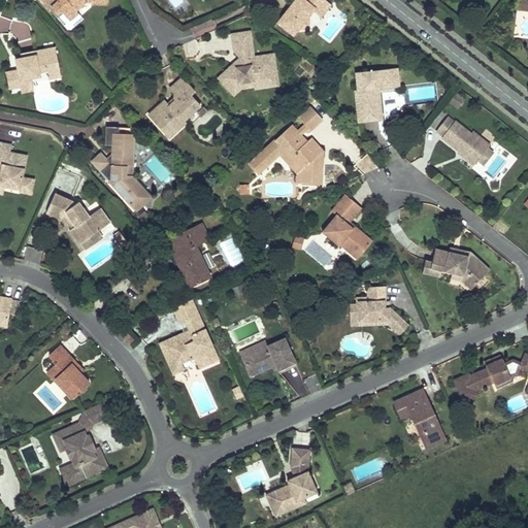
[(41,0),(56,15),(61,11),(67,18),(69,20),(77,12),(76,10),(86,1),(91,2),(98,2),(98,0),(41,0)]
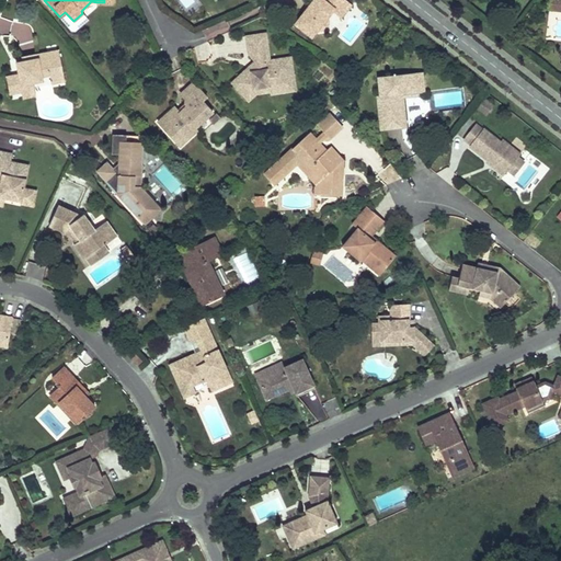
[(312,0),(308,6),(310,8),(306,12),(304,11),(294,24),(311,38),(318,31),(324,30),(329,24),(329,18),(333,11),(342,0),(312,0)]
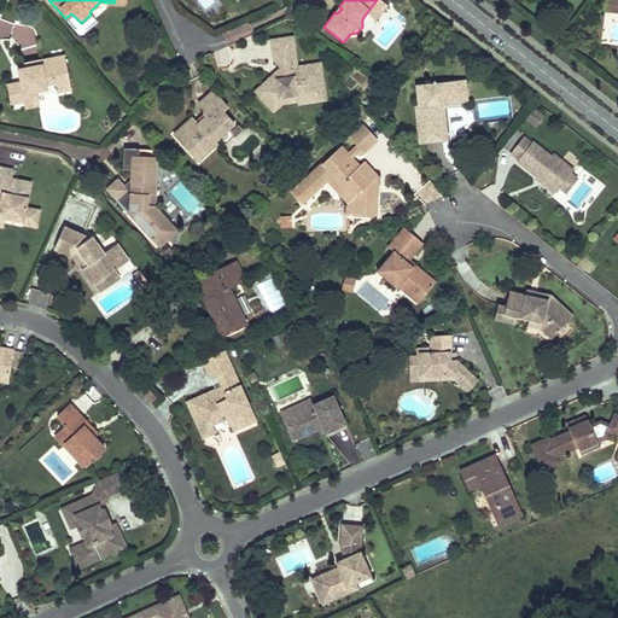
[(383,0),(377,0),(367,12),(377,19),(389,5),(383,0)]
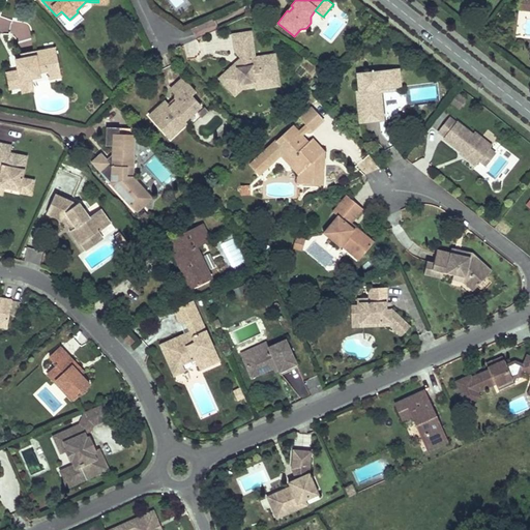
[(77,10),(78,12),(81,16),(90,7),(91,2),(86,1),(77,10)]
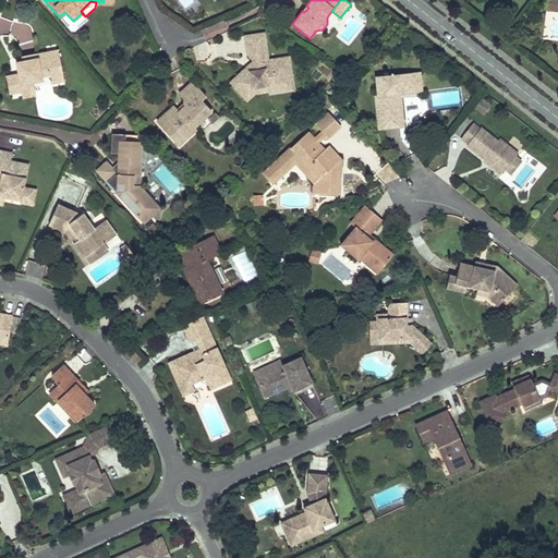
[(64,12),(59,16),(65,24),(71,19),(64,12)]
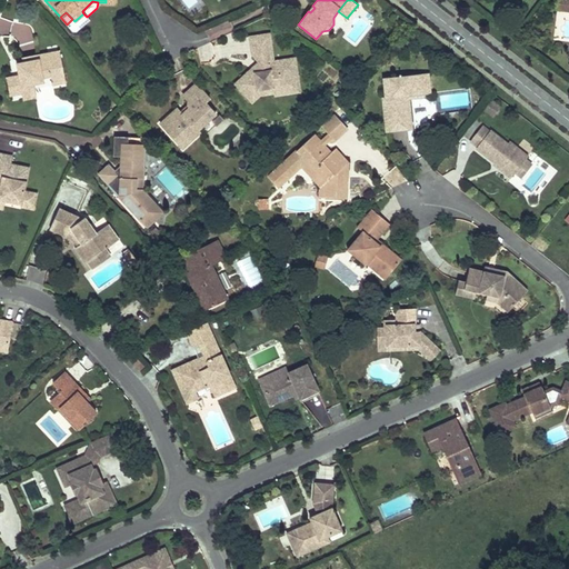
[(249,68),(233,83),(247,99),(256,91),(271,85),(272,87),(298,82),(296,66),(285,68),(283,57),(271,59),(268,33),(247,36),(249,55),(256,62),(258,66),(257,69),(252,72),(249,68)]
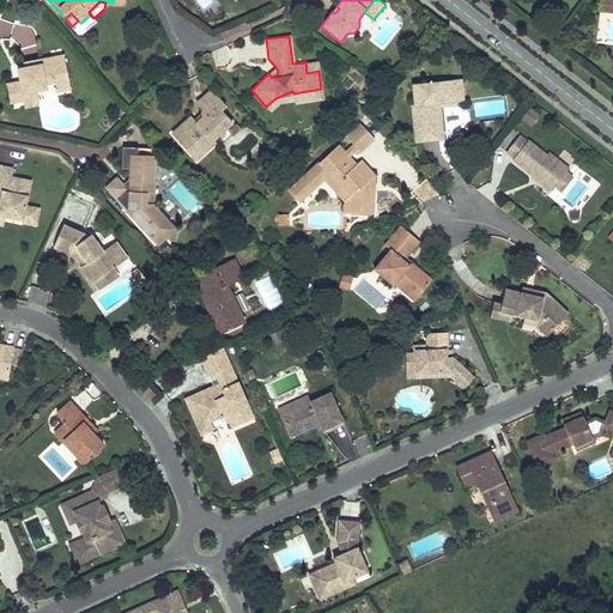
[(19,82),(5,84),(8,103),(22,101),(22,96),(35,95),(46,92),(44,86),(54,84),(55,93),(71,90),(64,55),(49,58),(50,62),(24,67),(16,68),(19,82)]
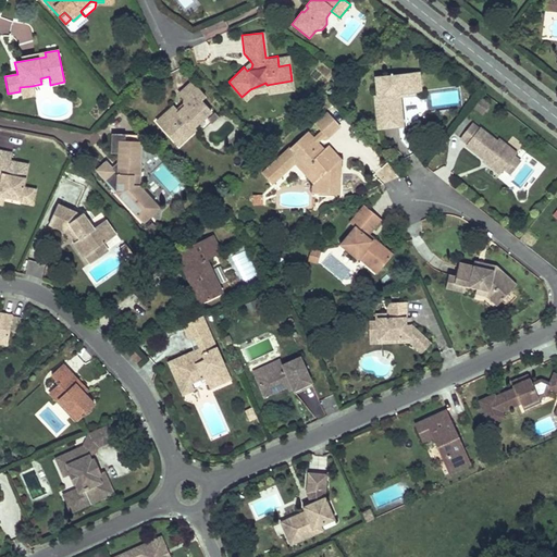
[(279,66),(289,64),(288,54),(277,56),(279,66)]
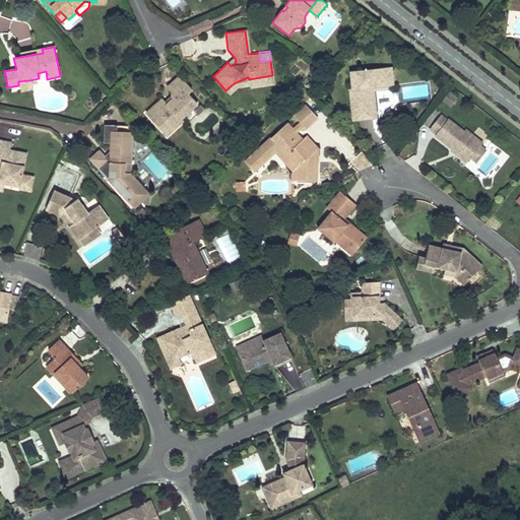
[(234,57),(228,62),(231,66),(235,63),(236,60),(234,57)]
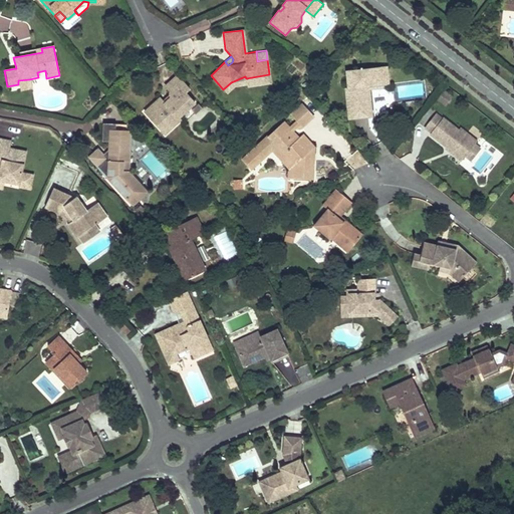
[(362,66),(347,68),(349,85),(350,85),(353,116),(371,114),(368,83),(387,81),(392,81),(390,63),(366,65),(366,64),(365,63),(364,63),(363,64),(362,65),(362,66)]
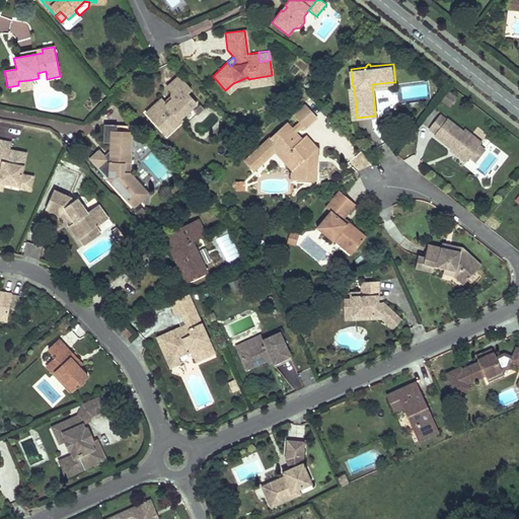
[(229,94),(235,88),(248,87),(248,89),(273,86),(272,75),(248,79),(247,77),(233,83),(225,90),(229,94)]
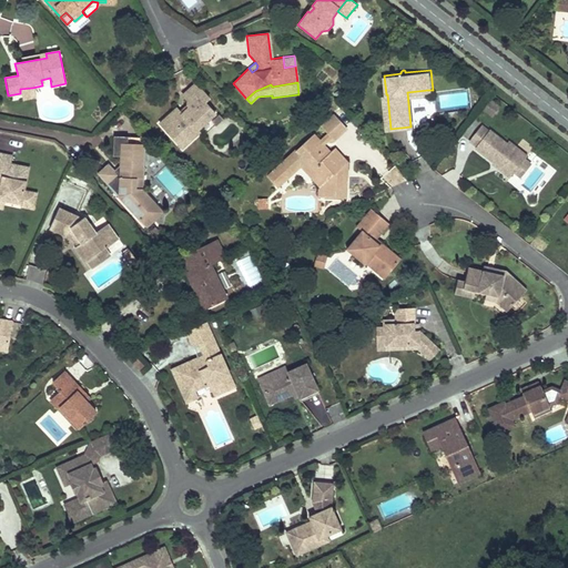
[(176,109),(159,124),(173,139),(181,132),(190,141),(199,133),(198,131),(215,113),(204,102),(209,98),(195,83),(189,90),(191,91),(184,98),(188,101),(189,104),(189,108),(181,114),(180,112),(176,109)]
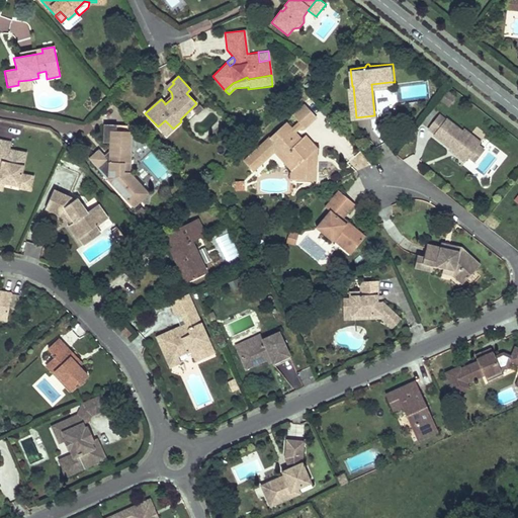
[(18,81),(18,85),(20,91),(31,90),(29,80),(18,81)]
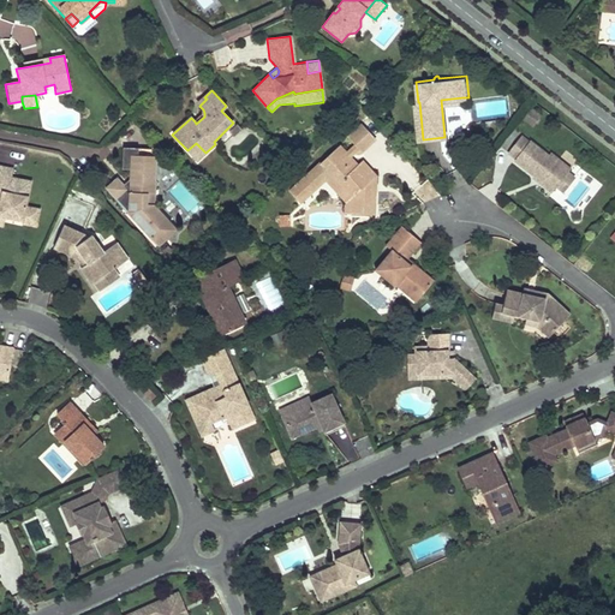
[(463,102),(463,97),(441,100),(445,137),(448,137),(445,103),(463,102)]
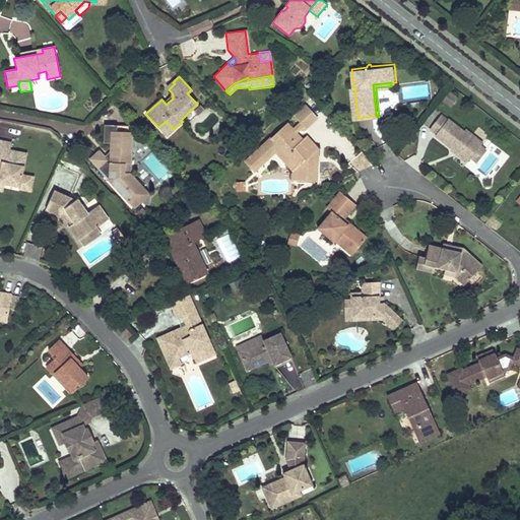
[(451,89),(445,98),(452,104),(459,95),(451,89)]
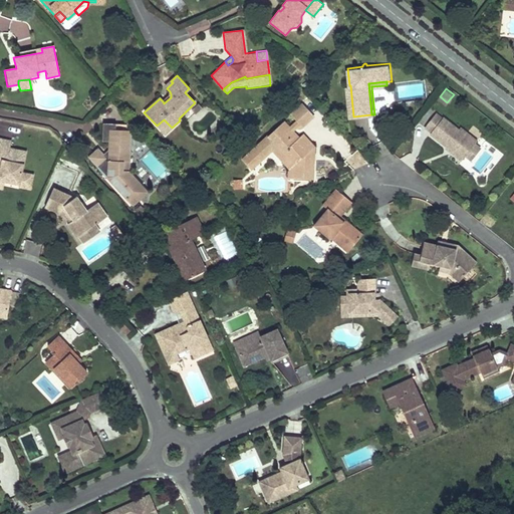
[(171,94),(163,101),(164,103),(171,97),(171,94)]
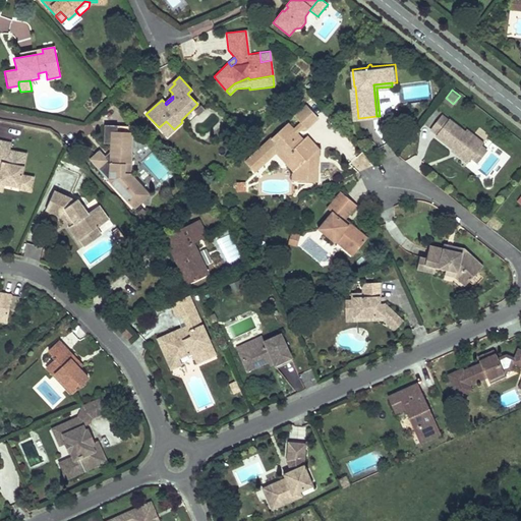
[(309,103),(297,114),(308,126),(321,115),(309,103)]
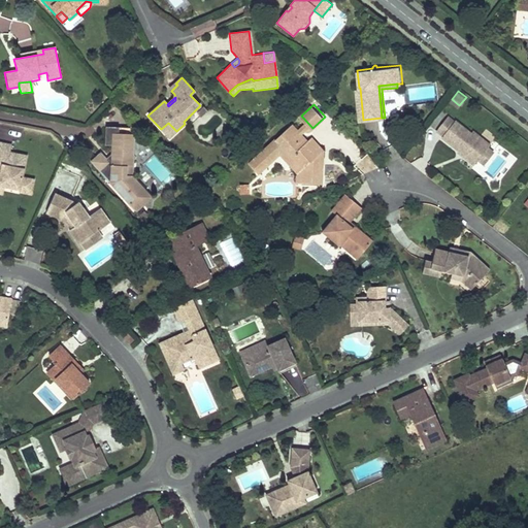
[(449,114),(438,128),(446,133),(443,136),(460,150),(461,151),(464,146),(467,150),(468,159),(475,164),(480,159),(490,146),(492,143),(474,130),(473,131),(457,119),(456,120),(449,114)]
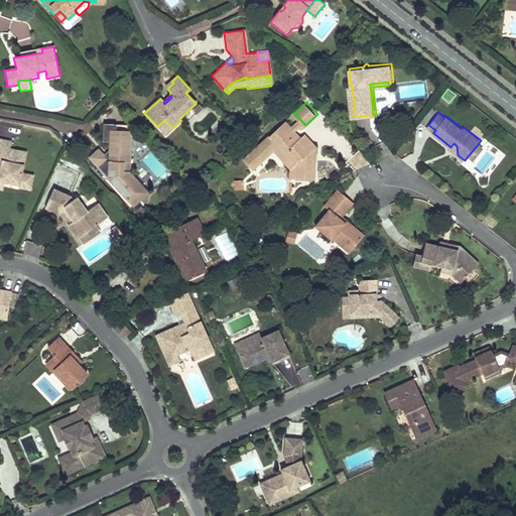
[(287,119),(285,122),(292,130),(295,128),(287,119)]
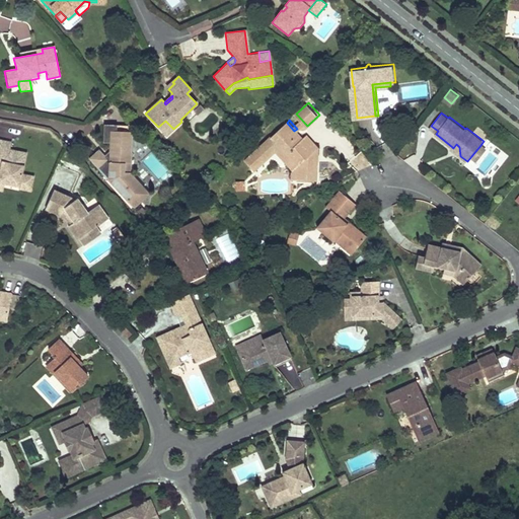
[(166,136),(173,129),(165,121),(158,127),(166,136)]
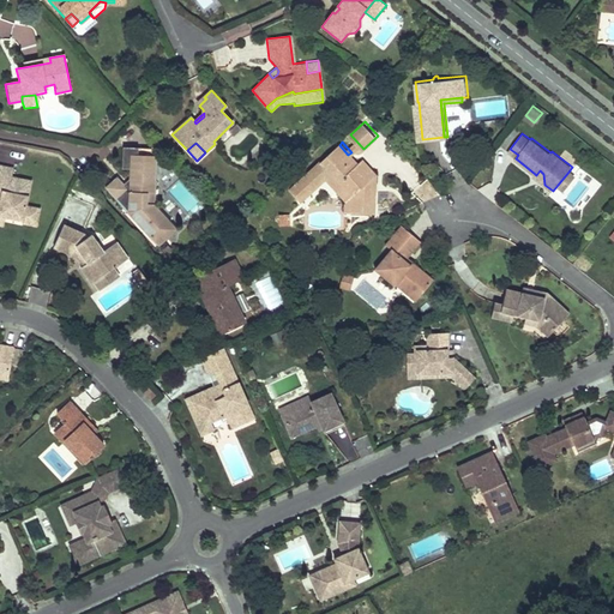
[(319,163),(292,188),(300,197),(306,192),(308,194),(329,176),(336,185),(343,180),(356,193),(355,212),(377,214),(379,190),(375,190),(377,179),(380,175),(365,158),(361,162),(351,152),(348,155),(339,145),(329,155),(329,160),(324,163),(319,163)]
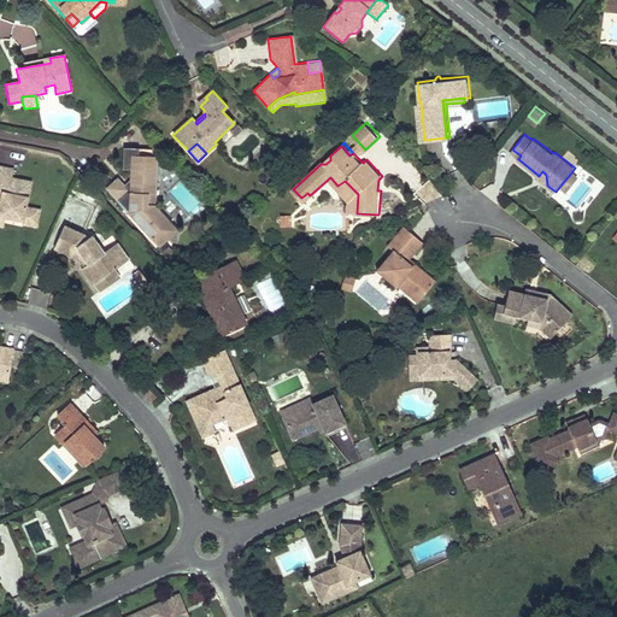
[(139,148),(124,147),(122,169),(131,170),(130,181),(124,186),(117,178),(106,188),(117,200),(131,200),(130,213),(154,240),(171,224),(156,207),(157,194),(152,194),(154,157),(139,156),(139,148)]
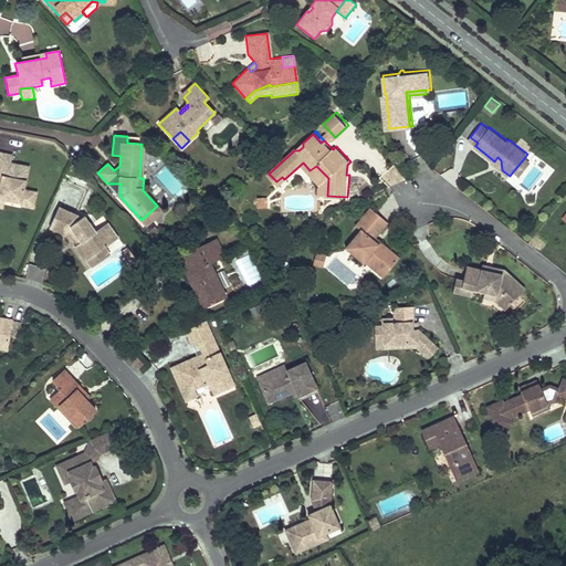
[(12,156),(0,153),(0,175),(2,176),(0,185),(0,184),(0,200),(4,201),(21,205),(20,207),(33,210),(37,194),(24,191),(29,167),(11,163),(12,156)]
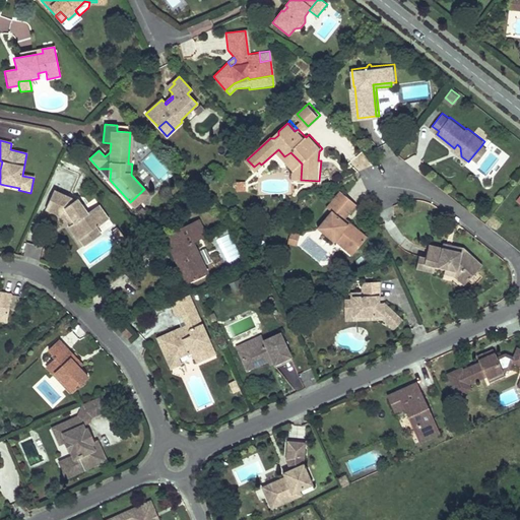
[(453,147),(452,148),(461,156),(460,147),(457,144),(454,148),(453,147)]
